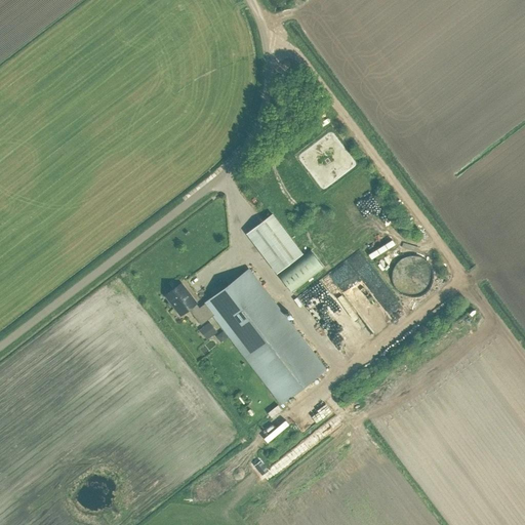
[(199,22),(211,15),(209,11),(197,17),(199,22)]
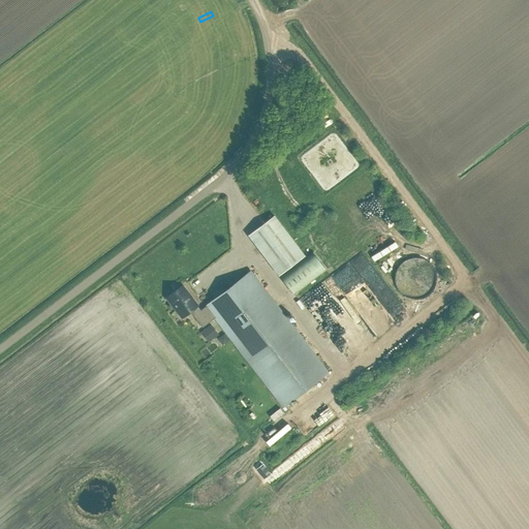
[(274,214),(248,234),(279,275),(304,255),(274,214)]
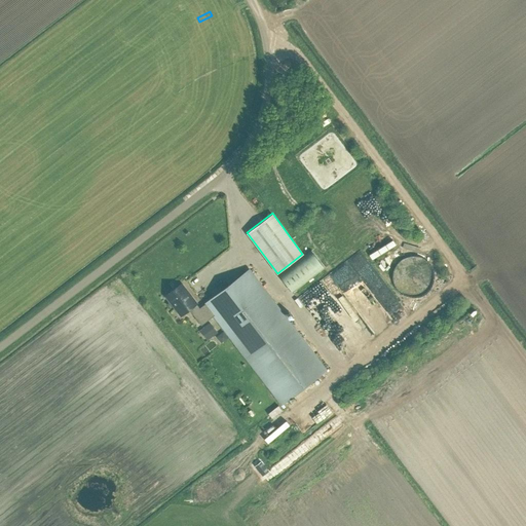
[(311,249),(279,274),(293,292),(326,267),(311,249)]
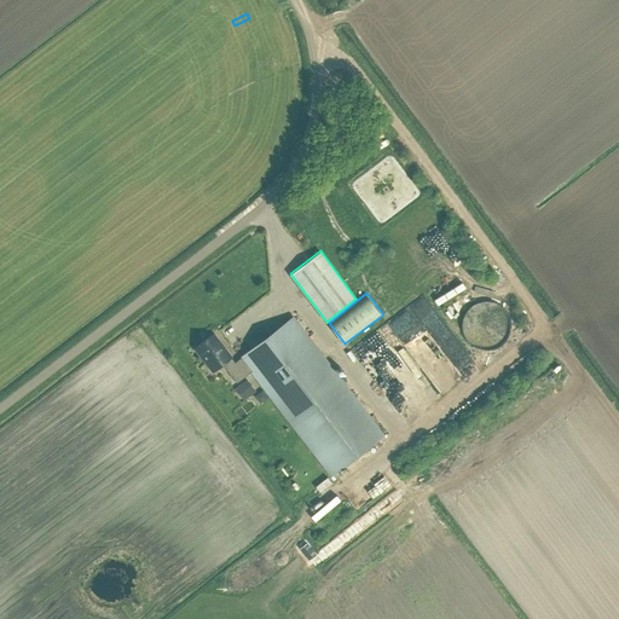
[(443,312),(453,306),(447,298),(437,304),(443,312)]
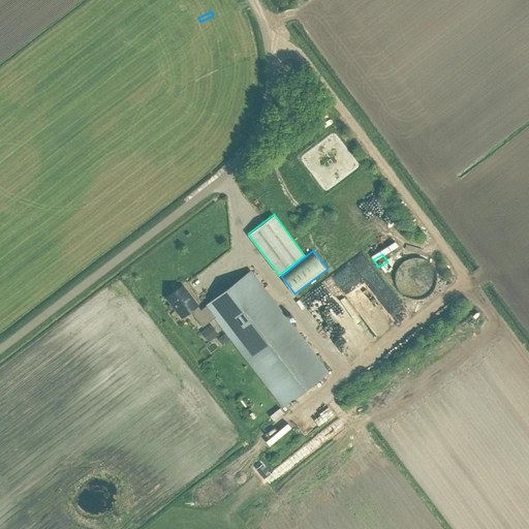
[(181,307),(186,314),(190,311),(203,327),(216,316),(284,405),(328,372),(287,319),(288,318),(268,291),(267,292),(250,271),(207,304),(208,305),(199,310),(196,306),(198,305),(183,285),(166,298),(177,310),(181,307)]
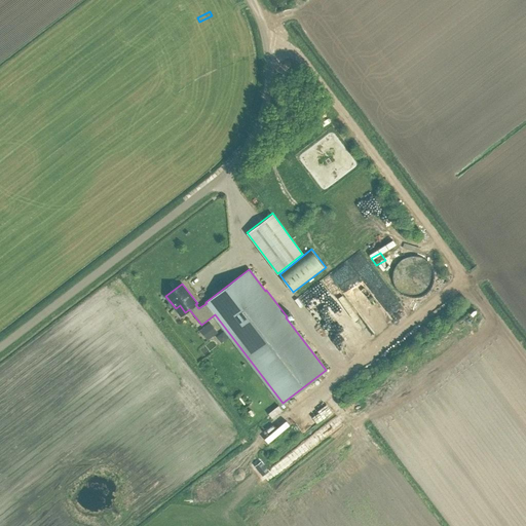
[(363,329),(372,321),(365,313),(358,320),(362,324),(360,326),(363,329)]
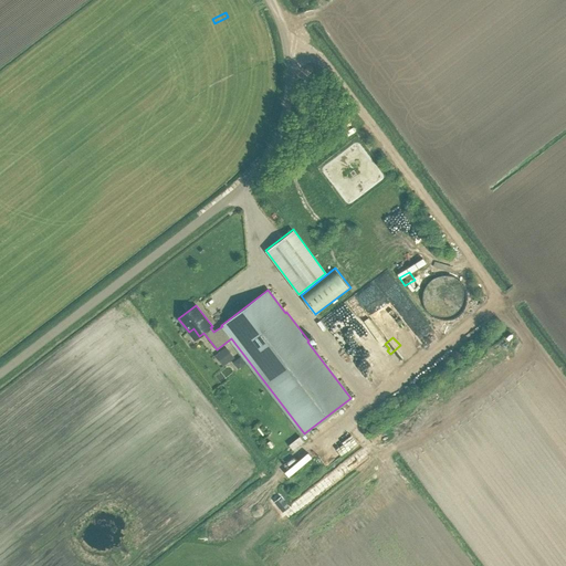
[(226,364),(234,357),(226,346),(218,353),(226,364)]
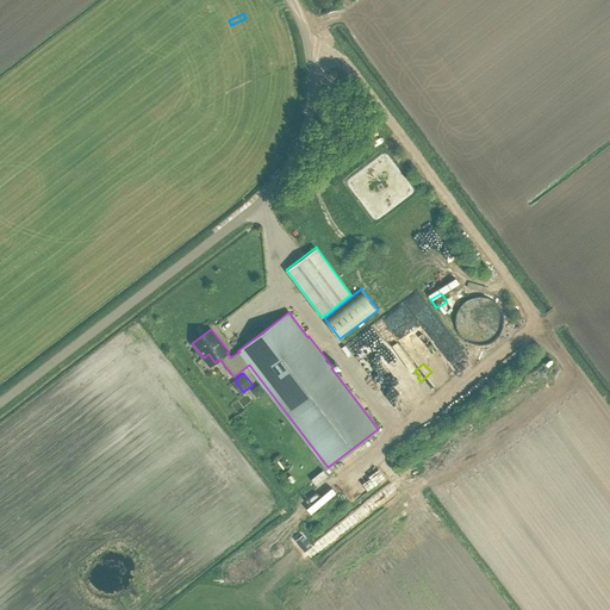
[(263,391),(256,384),(249,390),(255,398),(263,391)]
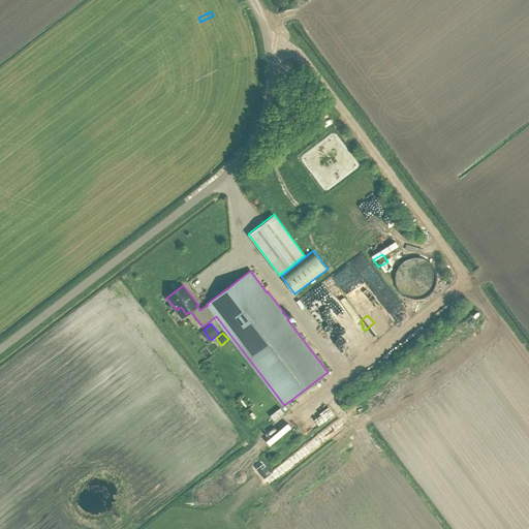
[(219,401),(223,395),(217,391),(213,396),(219,401)]
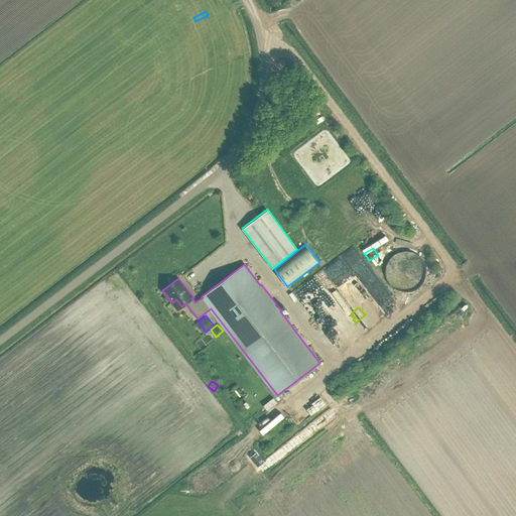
[(220,390),(216,394),(224,401),(227,397),(220,390)]
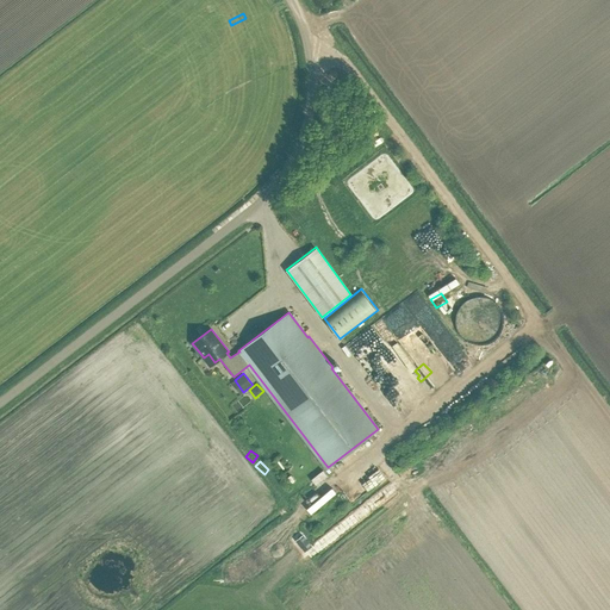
[(303,504),(309,500),(303,489),(296,492),(303,504)]
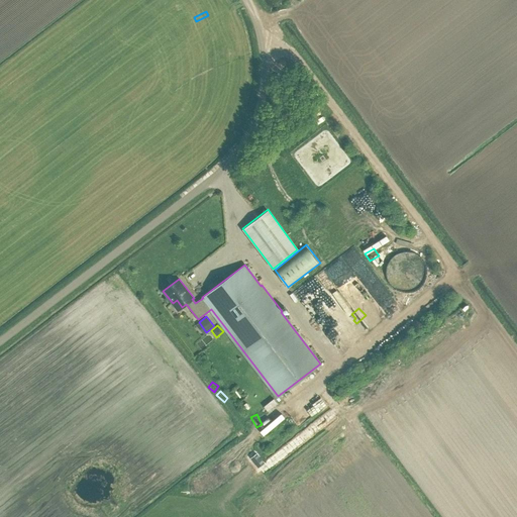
[(259,468),(265,462),(256,453),(250,458),(259,468)]
